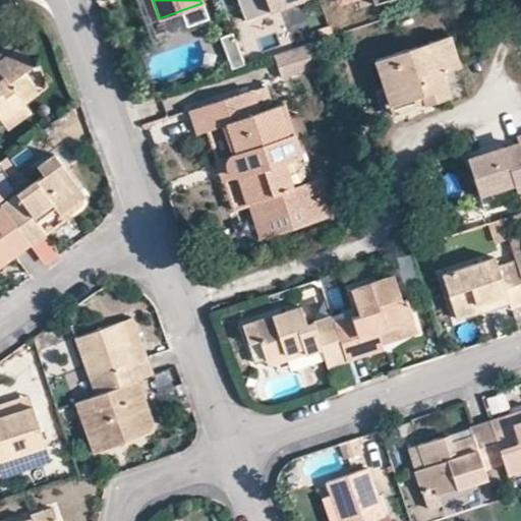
[(220,0),(211,0),(209,1),(225,47),(235,44),(226,16),(220,0)]
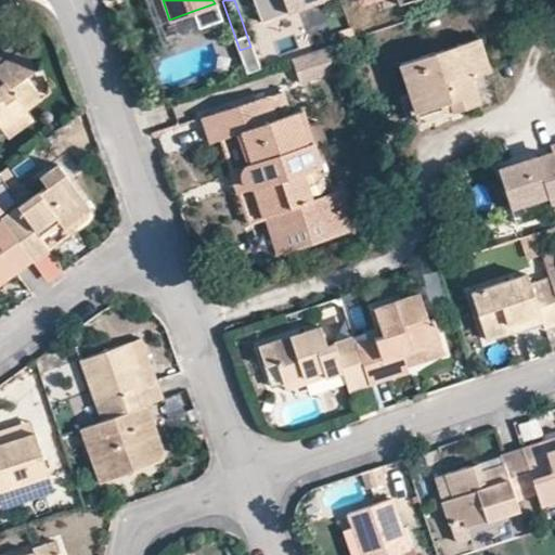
[(313,0),(252,0),(260,21),(313,0)]
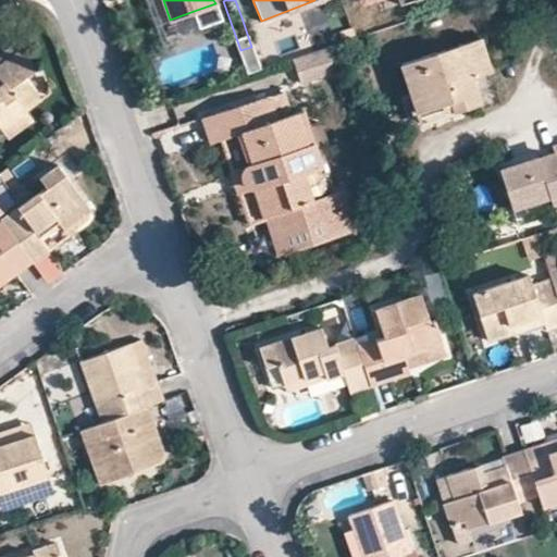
[(194,11),(198,26),(220,19),(215,3),(194,11)]
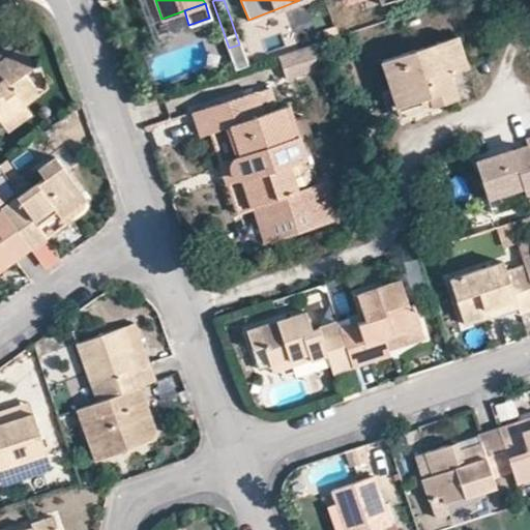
[(292,27),(287,11),(255,20),(259,36),(292,27)]
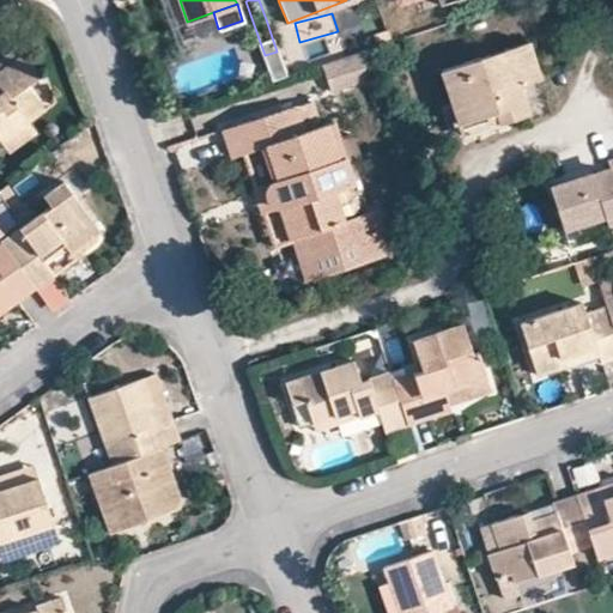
[(279,14),(266,19),(277,52),(285,74),(301,68),(292,49),(279,14)]
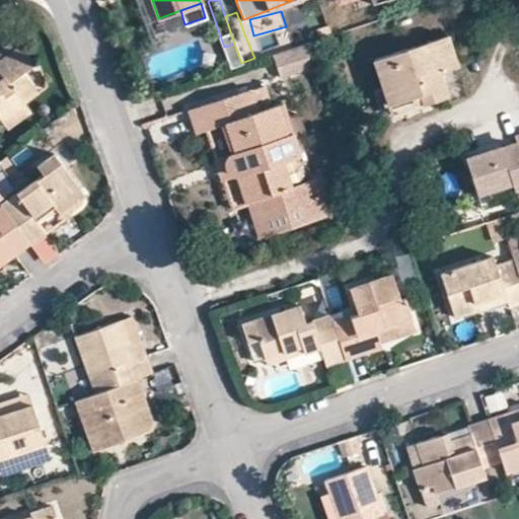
[(445,52),(440,33),(398,47),(404,65),(445,52)]
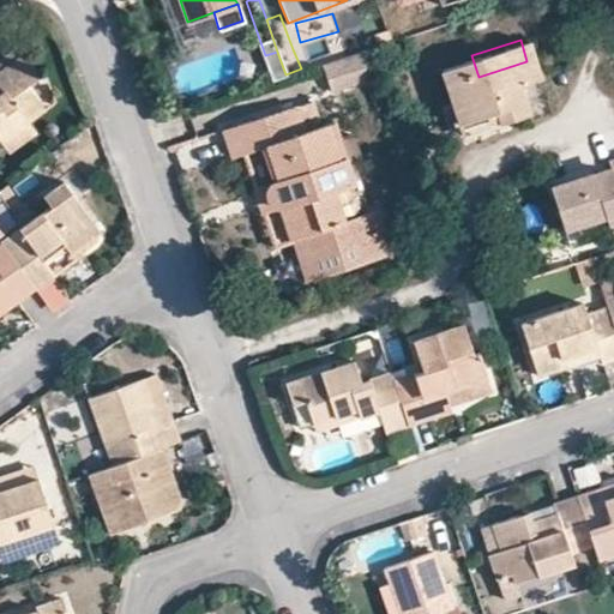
[(0,64),(19,48),(14,42),(0,53),(0,64)]
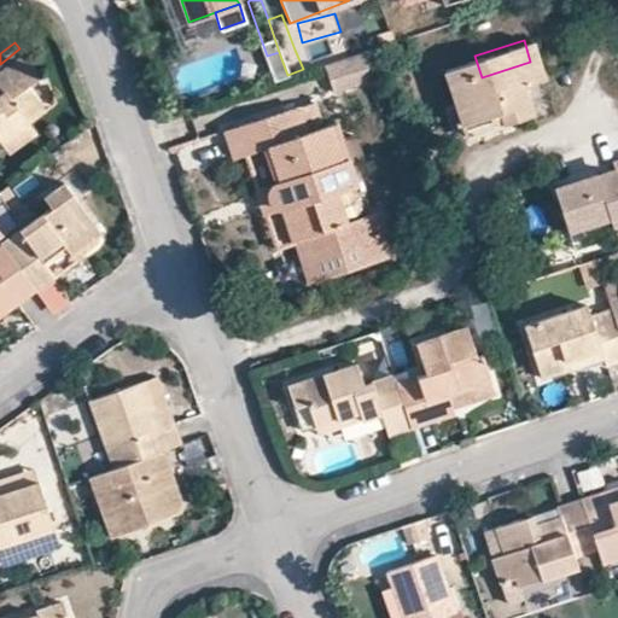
[(371,46),(321,63),(332,94),(380,77),(371,46)]
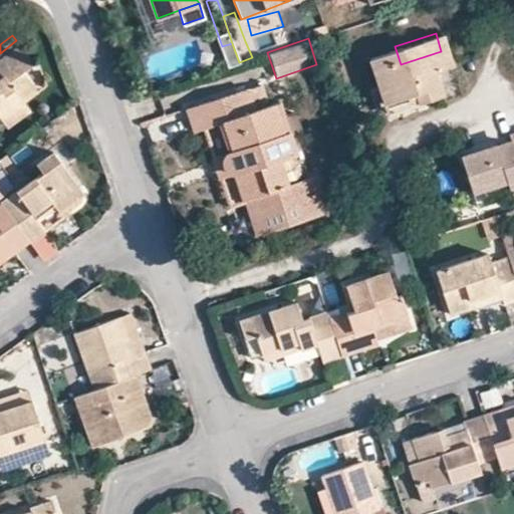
[(31,60),(16,40),(0,53),(0,113),(10,127),(31,110),(22,98),(17,91),(31,81),(21,66),(31,60)]
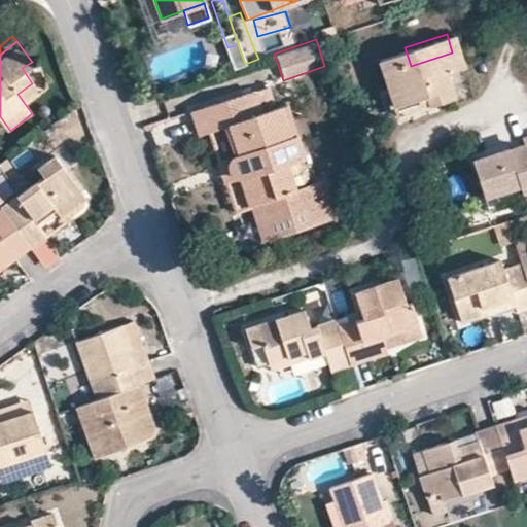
[(378,57),(396,113),(451,96),(452,99),(466,95),(452,53),(411,66),(405,47),(378,57)]
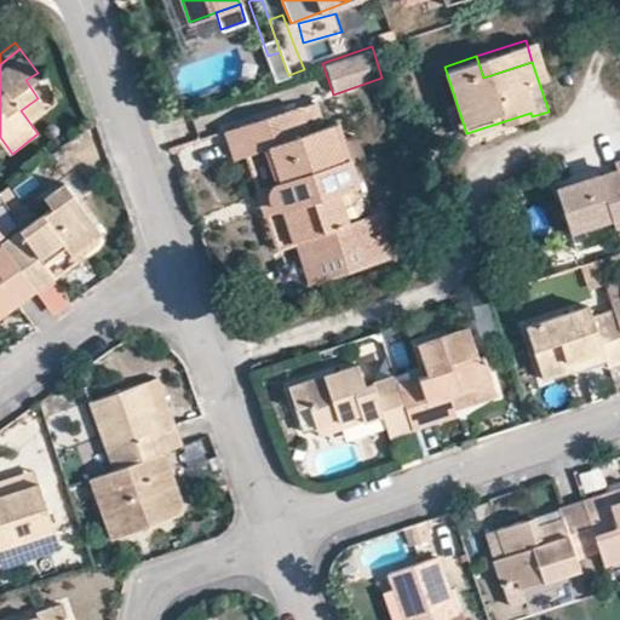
[(21,110),(27,119),(44,105),(38,98),(21,110)]
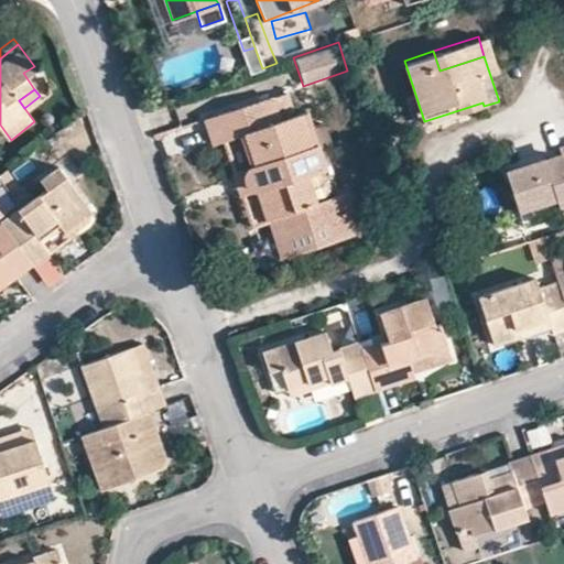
[(266,217),(312,203),(303,171),(321,165),(302,111),(277,119),(268,96),(203,117),(210,141),(237,133),(248,166),(245,174),(245,179),(250,186),(256,187),(266,217)]
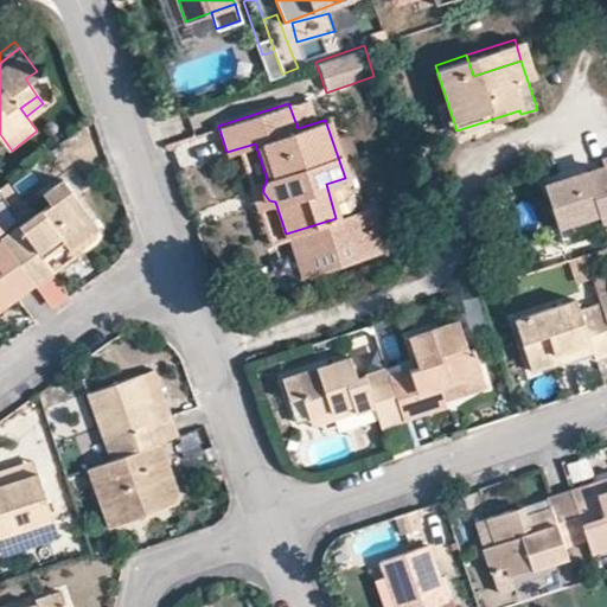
[(606,155),(599,159),(602,171),(586,177),(583,170),(557,178),(561,191),(548,195),(555,223),(599,209),(601,218),(606,216),(606,155)]
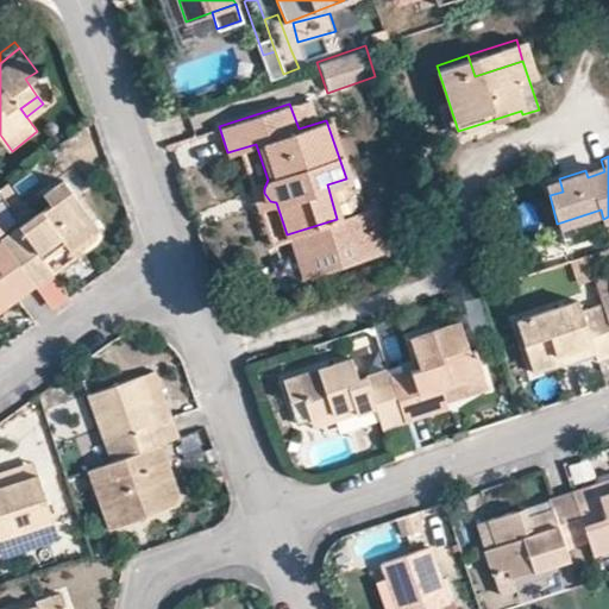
[(52,268),(42,255),(61,240),(67,246),(95,225),(61,176),(42,190),(50,200),(0,237),(33,283),(52,268)]
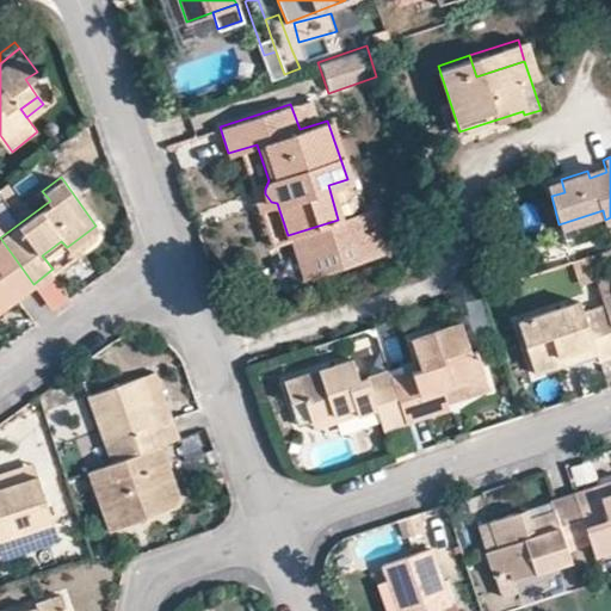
[(565,192),(561,179),(547,183),(551,196),(565,192)]
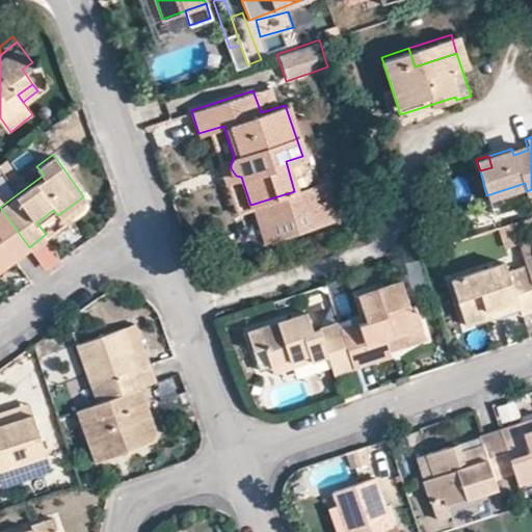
[(329,180),(294,191),(250,205),(264,245),(342,219),(329,180)]
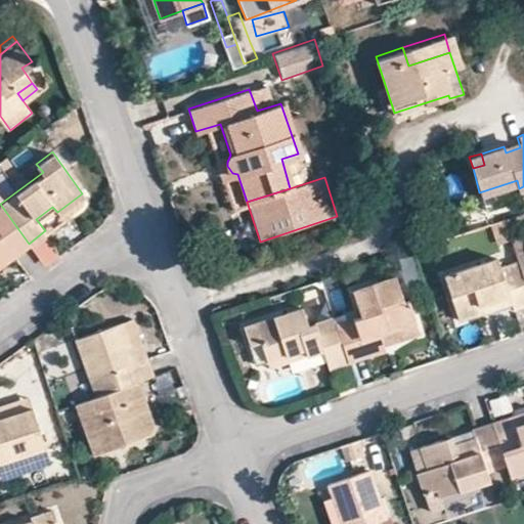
[(0,264),(29,244),(0,204),(0,264)]
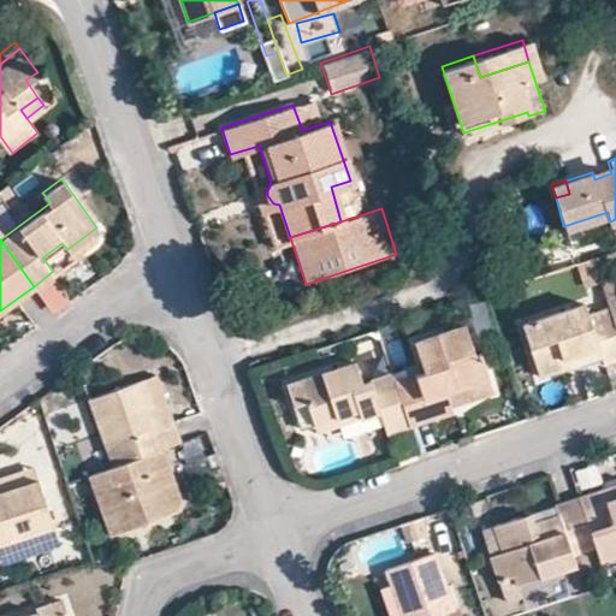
[(584,288),(599,284),(588,258),(575,262),(584,288)]
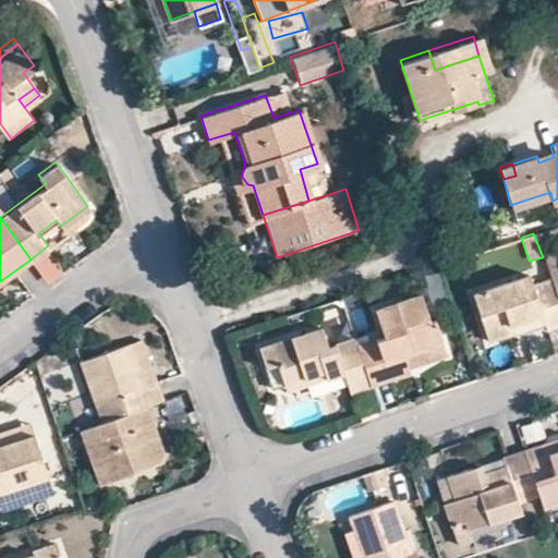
[(50,254),(36,264),(48,282),(62,274),(50,254)]
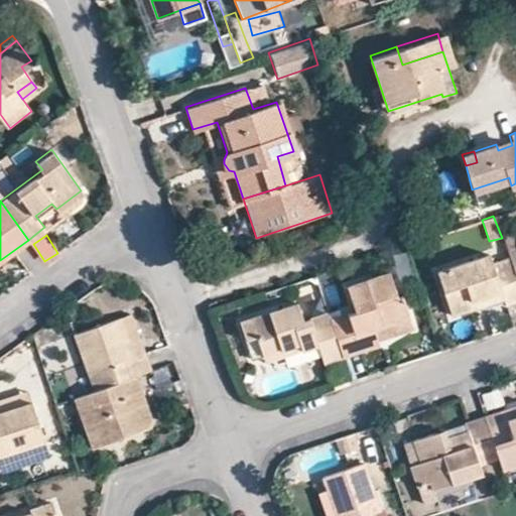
[(515,244),(505,248),(508,256),(515,282),(515,244)]
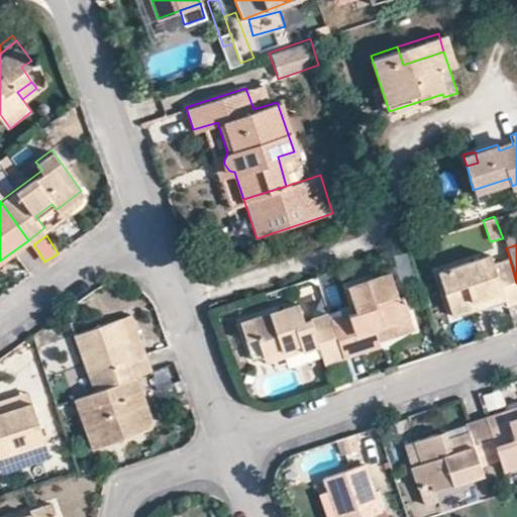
[(490,263),(487,254),(436,271),(449,313),(502,297),(504,302),(516,297),(516,283),(509,256),(490,263)]
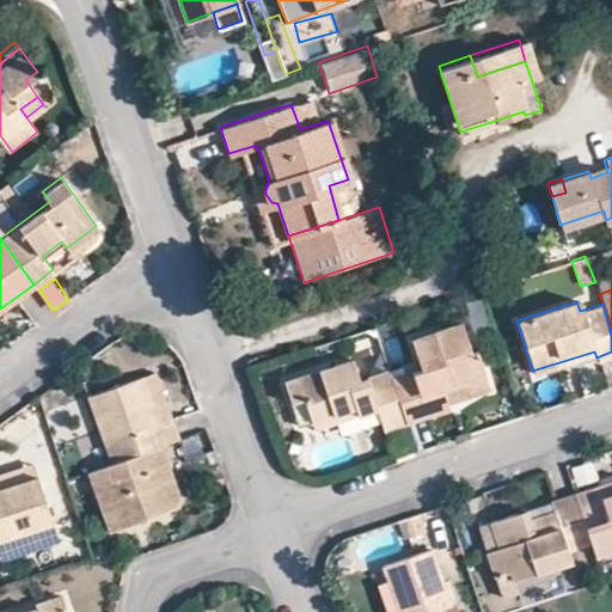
[(445,403),(439,384),(482,369),(473,348),(466,349),(456,320),(409,336),(417,366),(389,375),(403,421),(424,414),(424,409),(445,403)]
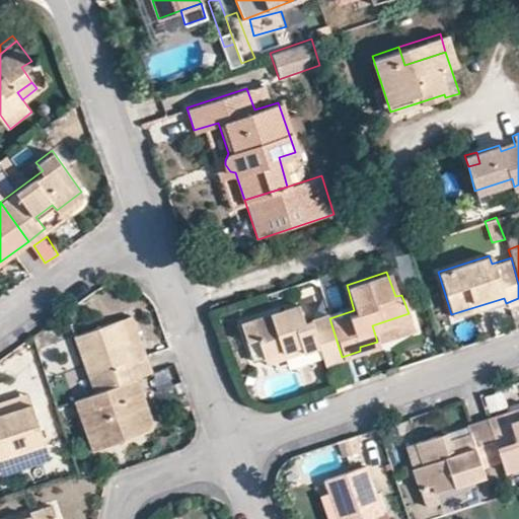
[(329,318),(328,315),(304,323),(298,305),(239,324),(244,341),(254,338),(261,353),(297,342),(299,349),(316,344),(322,362),(342,357),(329,318)]
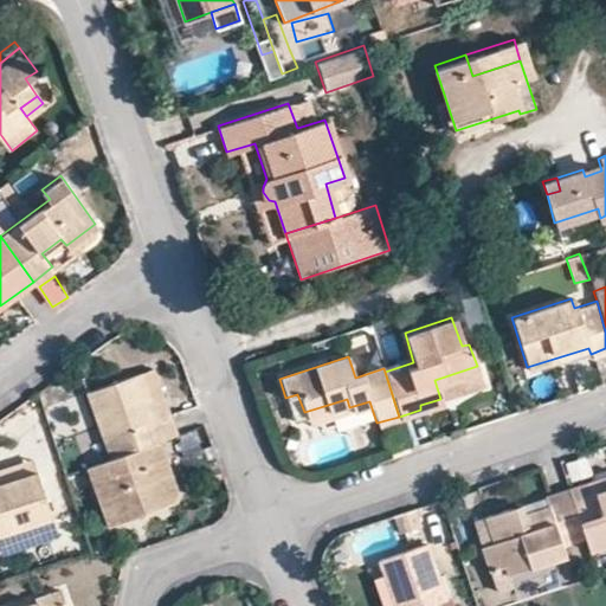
[(169,417),(153,423),(135,375),(82,394),(104,461),(159,440),(175,434),(169,417)]
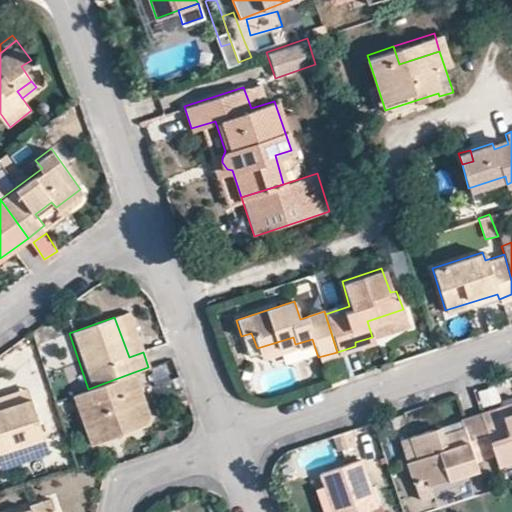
[(295,344),(293,337),(257,348),(260,355),(295,344)]
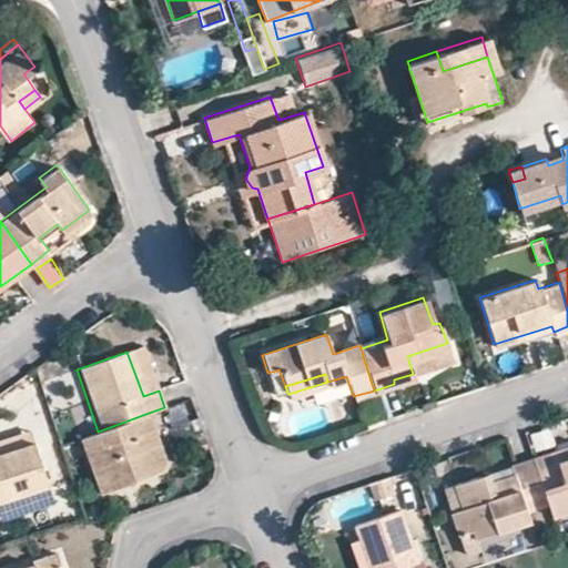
[(84,437),(103,490),(159,472),(165,458),(149,413),(98,432),(84,437)]
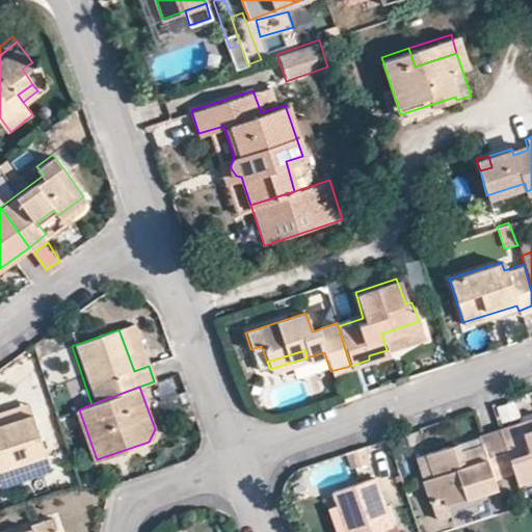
[(0,413),(0,423),(34,414),(31,403),(0,413)]
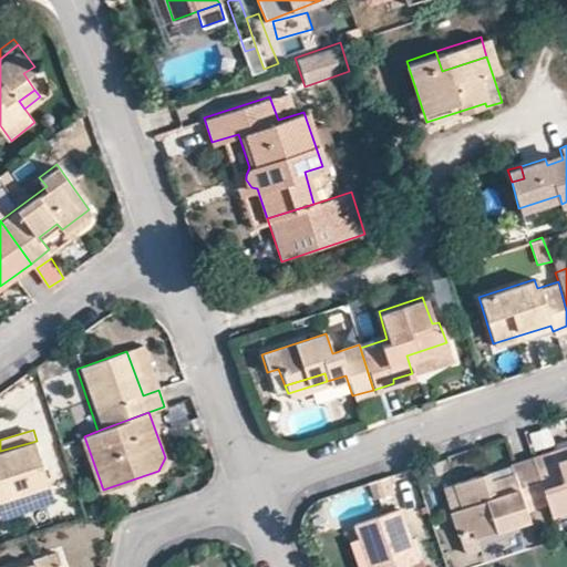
[(0,500),(50,484),(37,441),(0,451),(0,500)]
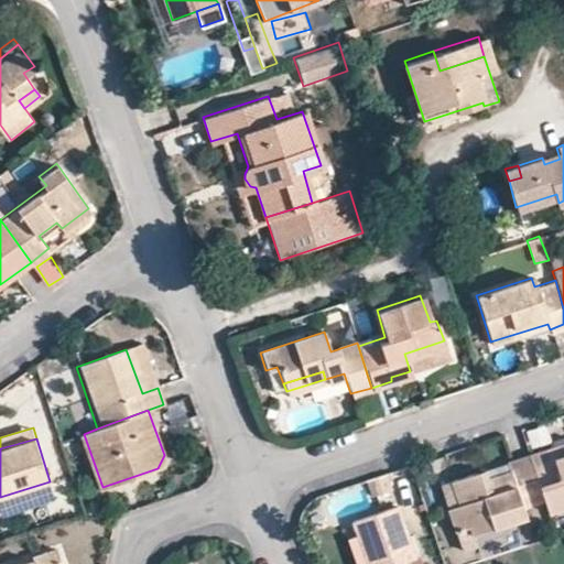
[(563,442),(554,446),(556,457),(563,454),(563,442)]
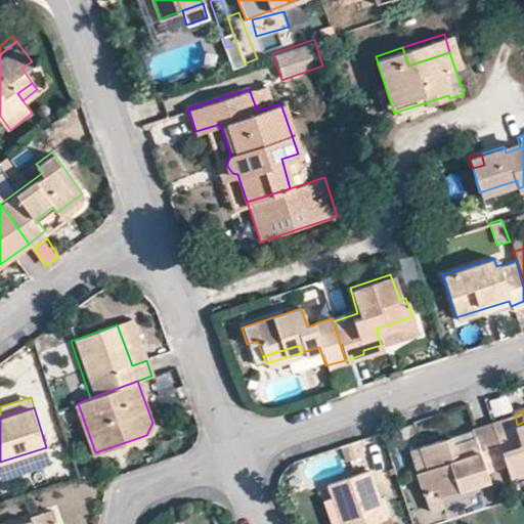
[(523,422),(517,425),(515,415),(492,422),(506,464),(509,474),(523,468),(523,422)]
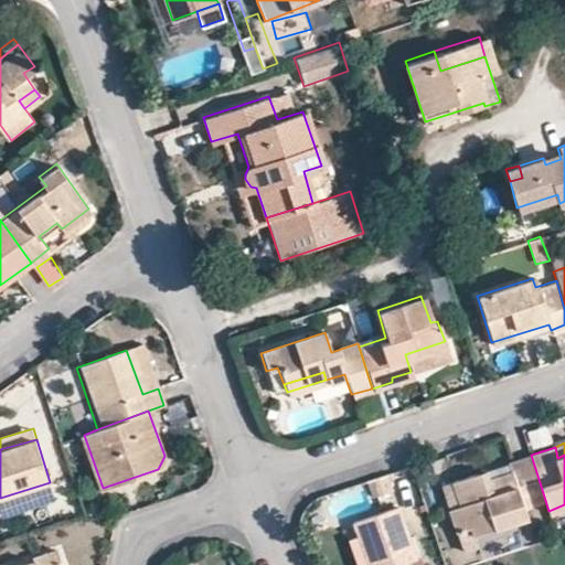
[(494,475),(496,481),(488,484),(487,478),(482,469),(451,480),(458,503),(448,507),(456,531),(470,526),(472,535),(528,518),(525,505),(545,500),(531,455),(508,462),(509,469),(494,475)]
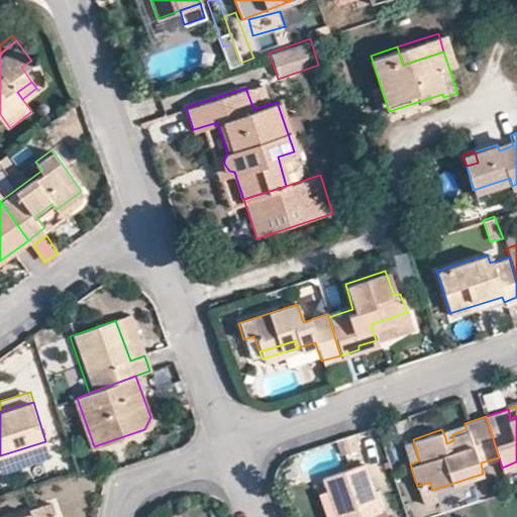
[(359,433),(337,441),(342,455),(365,447),(359,433)]
